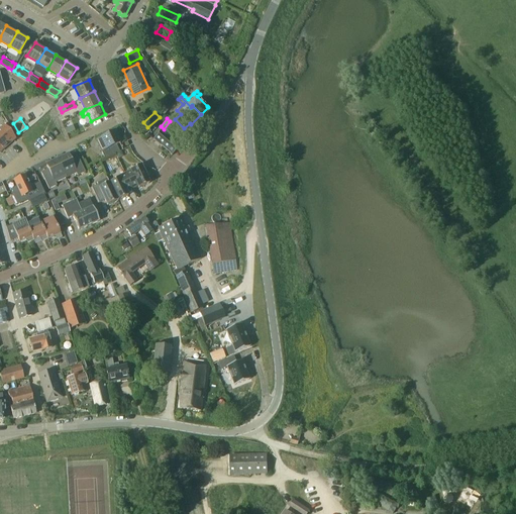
[(16,136),(5,123),(0,126),(0,132),(8,143),(16,136)]
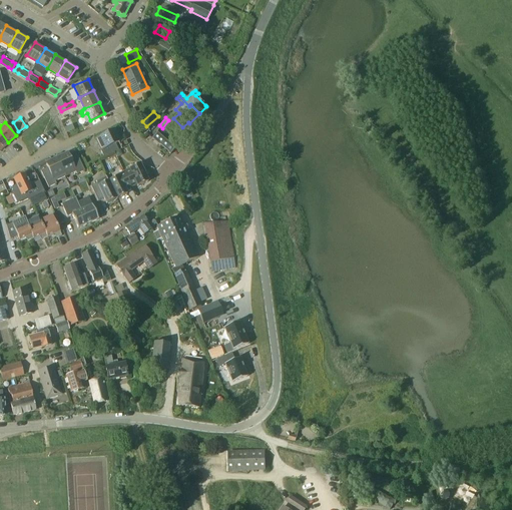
[(171,152),(179,143),(168,134),(173,129),(166,123),(162,128),(160,127),(153,136),(171,152)]
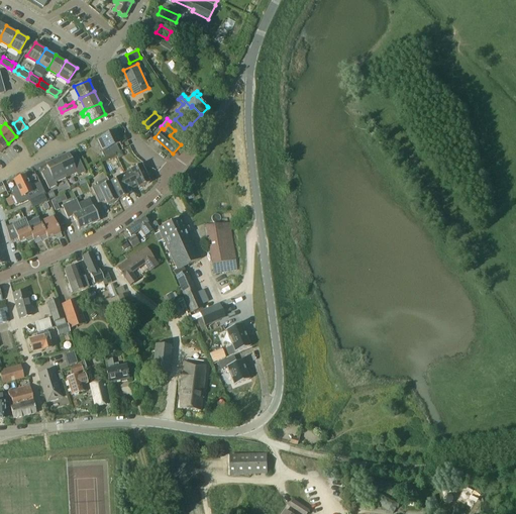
[(119,138),(115,129),(97,138),(105,157),(120,149),(116,140),(119,138)]
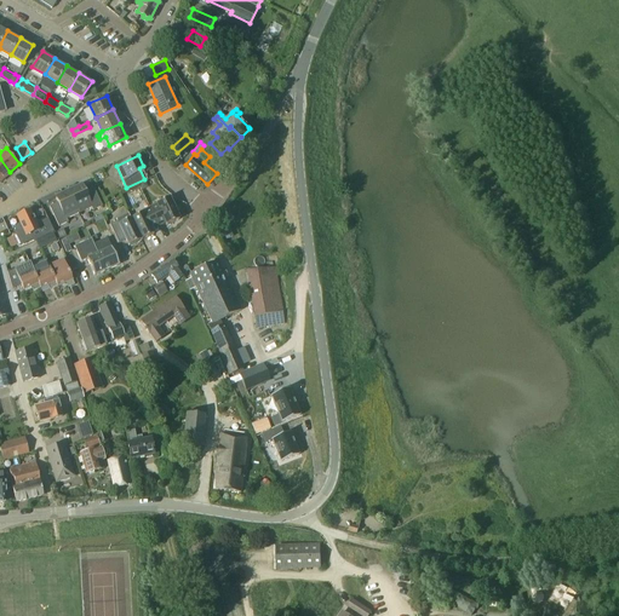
[(0,178),(1,179),(10,172),(0,159),(0,178)]
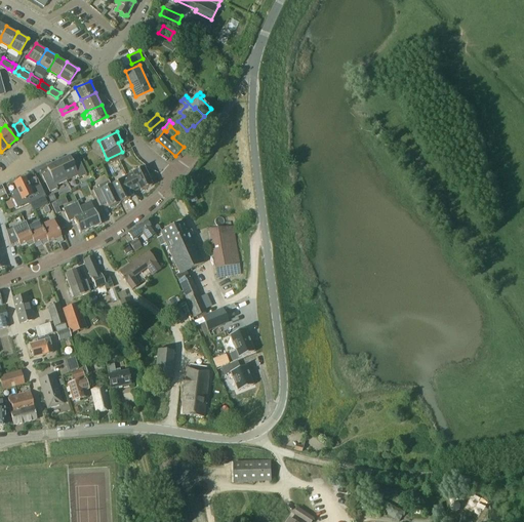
[(58,160),(68,178),(78,173),(79,176),(87,172),(79,155),(72,159),(70,155),(58,160)]
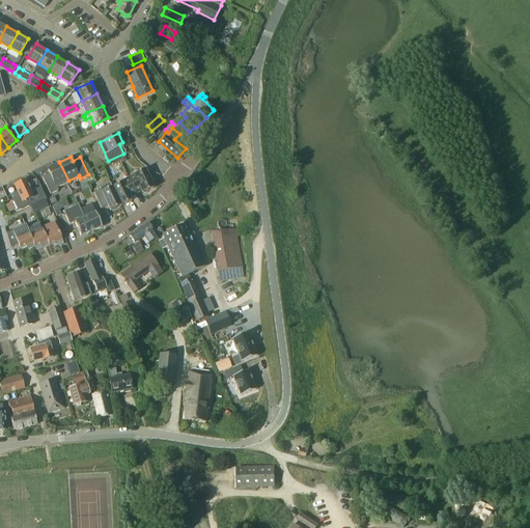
[(58,186),(68,181),(59,162),(49,167),(50,171),(43,174),(51,192),(59,188),(58,186)]
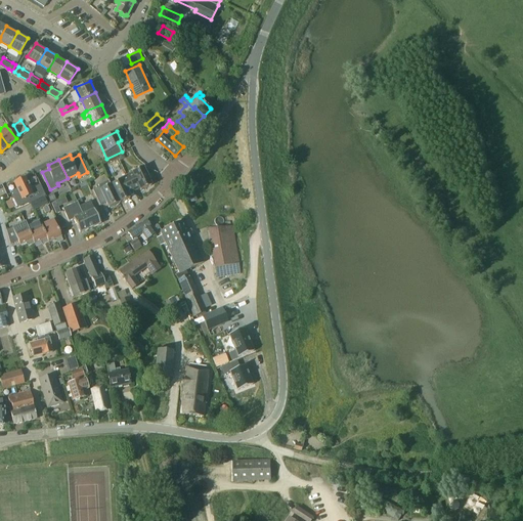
[(133,171),(127,174),(134,188),(140,186),(141,188),(153,183),(149,177),(151,176),(148,169),(146,170),(143,165),(133,170),(133,171)]
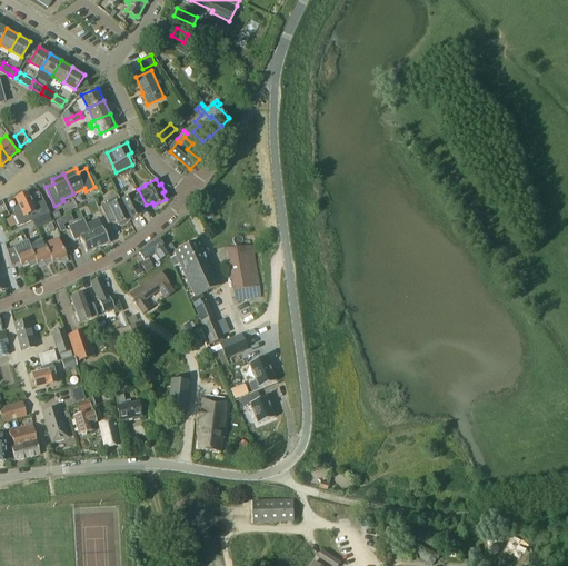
[(146,205),(138,189),(131,191),(132,194),(121,198),(130,218),(142,212),(140,208),(146,205)]
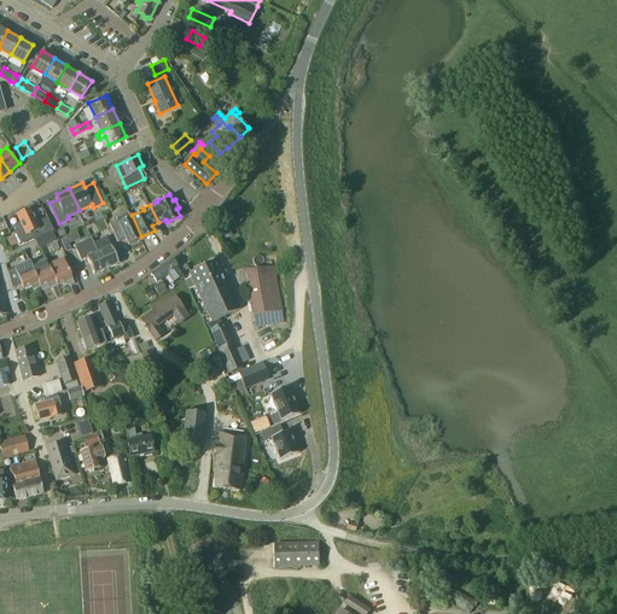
[(17,214),(22,222),(15,226),(22,241),(35,235),(33,231),(40,227),(36,220),(39,220),(35,211),(33,212),(30,206),(17,214)]
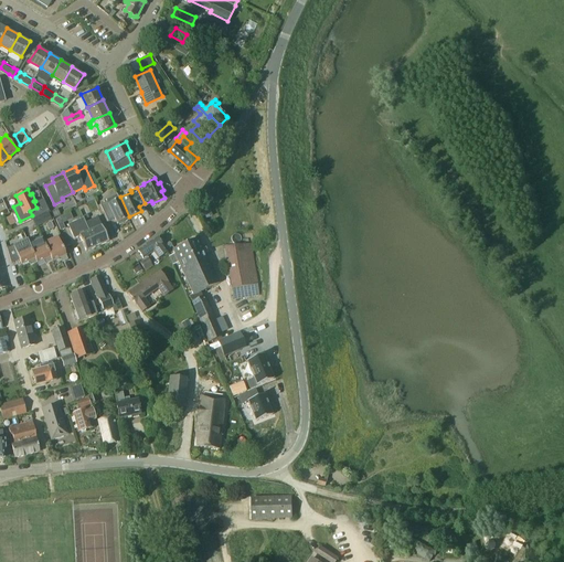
[(108,199),(100,202),(108,219),(115,215),(118,222),(129,216),(120,197),(118,192),(107,197),(108,199)]
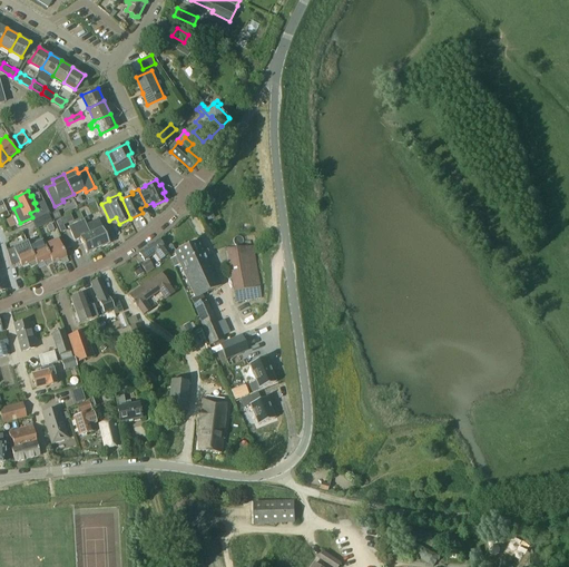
[(208,198),(202,201),(208,217),(215,215),(208,198)]
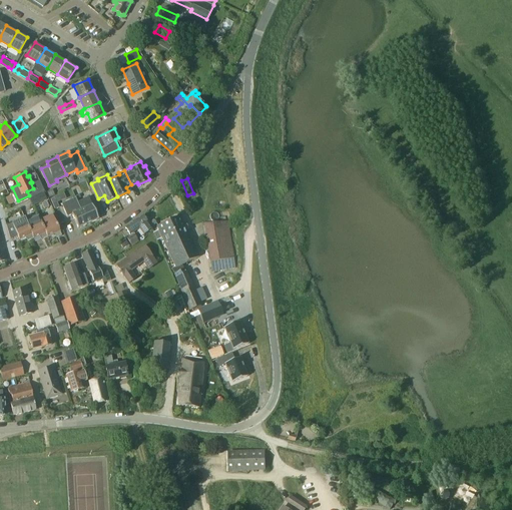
[(44,191),(31,197),(33,203),(47,197),(44,191)]
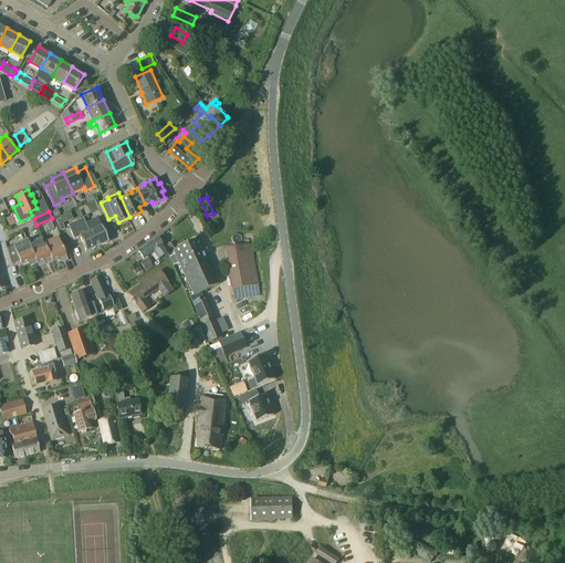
[(61,216),(56,217),(62,229),(66,227),(64,221),(61,216)]
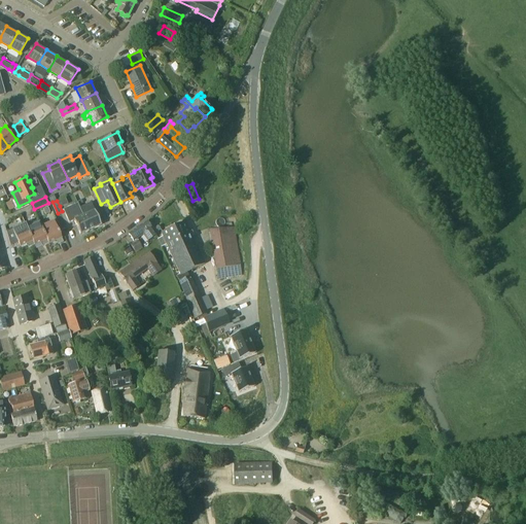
[(78,201),(64,207),(70,220),(71,220),(75,218),(81,233),(92,228),(81,205),(80,206),(78,201)]
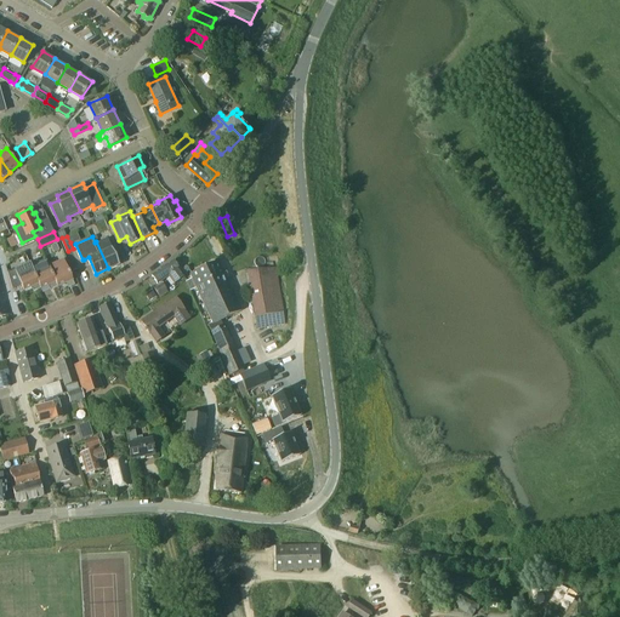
[(108,236),(96,241),(108,268),(120,263),(108,236)]
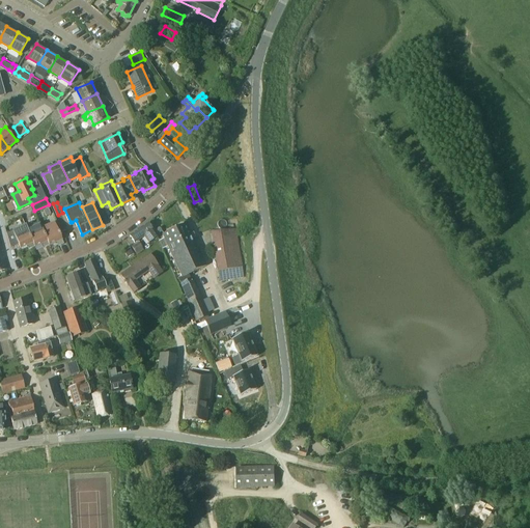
[(55,220),(43,226),(50,243),(59,239),(61,243),(64,242),(55,220)]
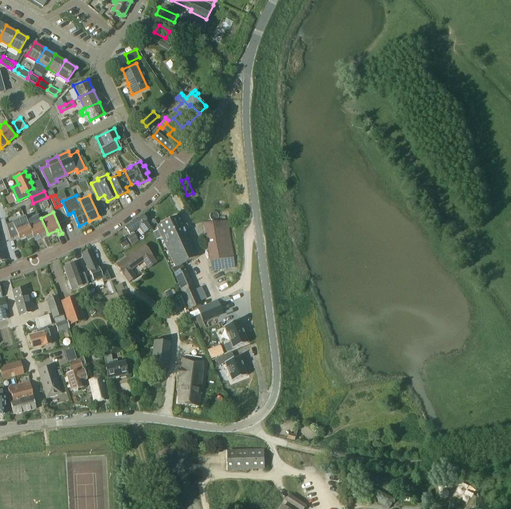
[(27,219),(34,236),(43,232),(45,236),(48,234),(41,218),(39,214),(27,219)]
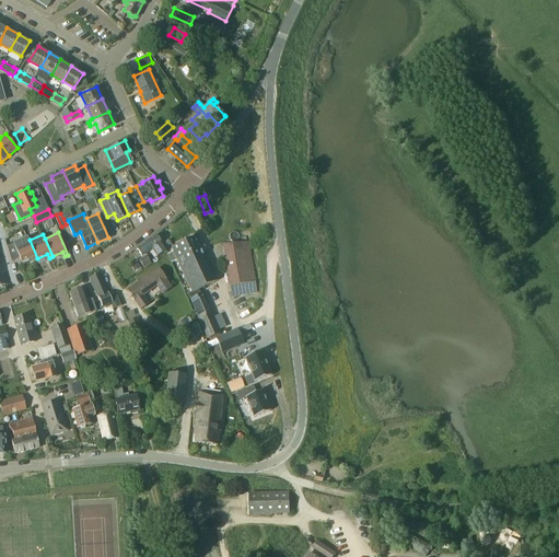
[(142,254),(152,247),(155,252),(155,253),(156,255),(170,245),(169,244),(172,242),(169,239),(163,243),(156,234),(138,247),(142,254)]
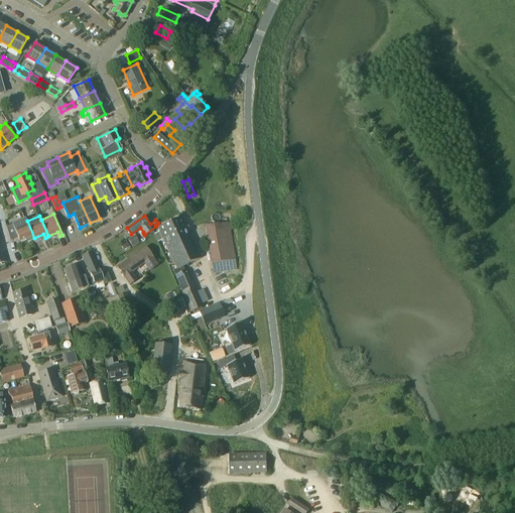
[(173,269),(176,274),(185,269),(183,264),(202,256),(182,216),(158,226),(160,230),(155,232),(159,240),(164,238),(177,267),(173,269)]
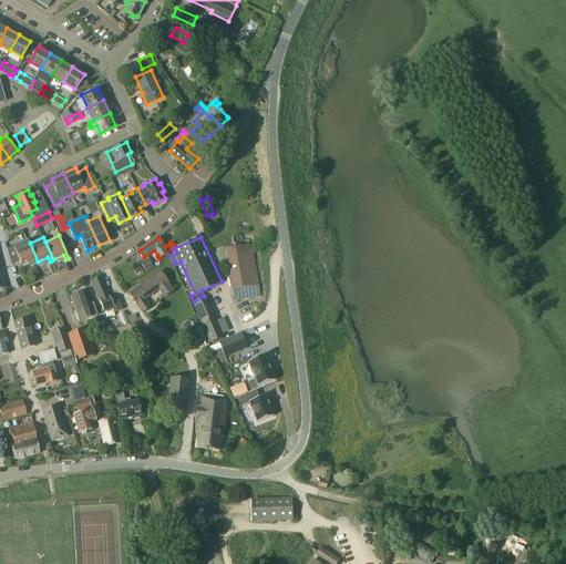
[(32,258),(34,263),(38,262),(30,243),(28,238),(8,247),(12,262),(20,258),(22,263),(32,258)]
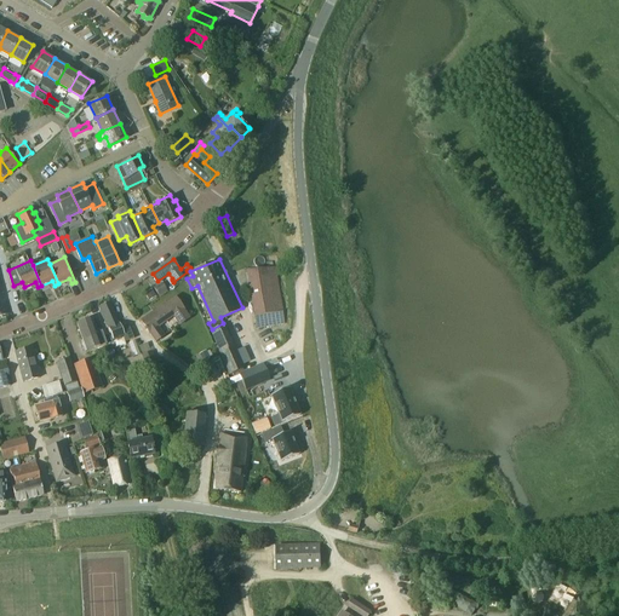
[(257,326),(286,321),(276,265),(247,270),(257,326)]
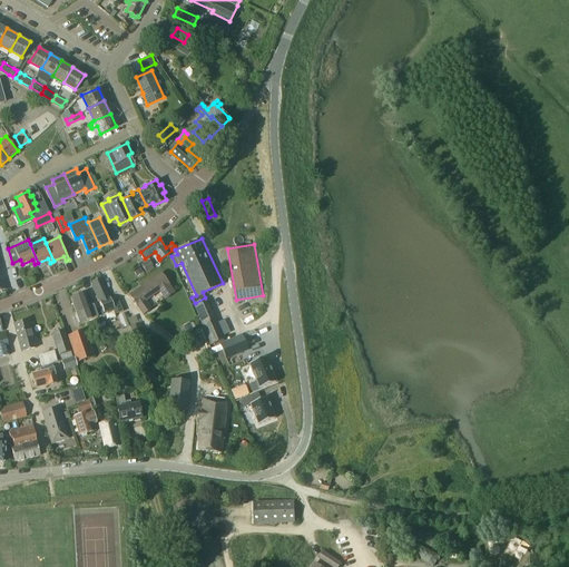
[(154,264),(149,258),(143,264),(146,269),(154,264)]
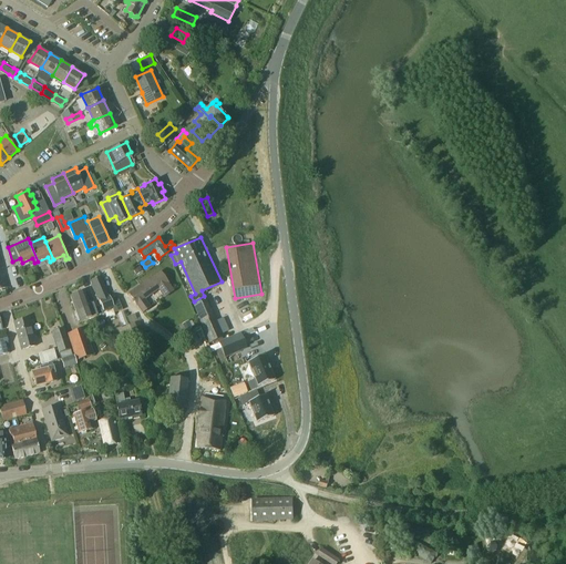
[(140,263),(134,266),(137,272),(143,268),(140,263)]
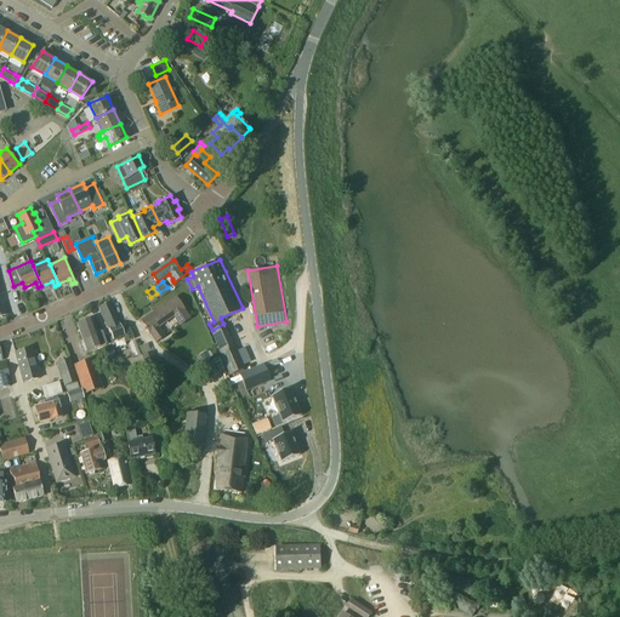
[(176,295),(166,302),(142,319),(147,325),(146,326),(147,327),(148,327),(157,340),(165,333),(159,325),(175,314),(181,323),(191,315),(176,295)]
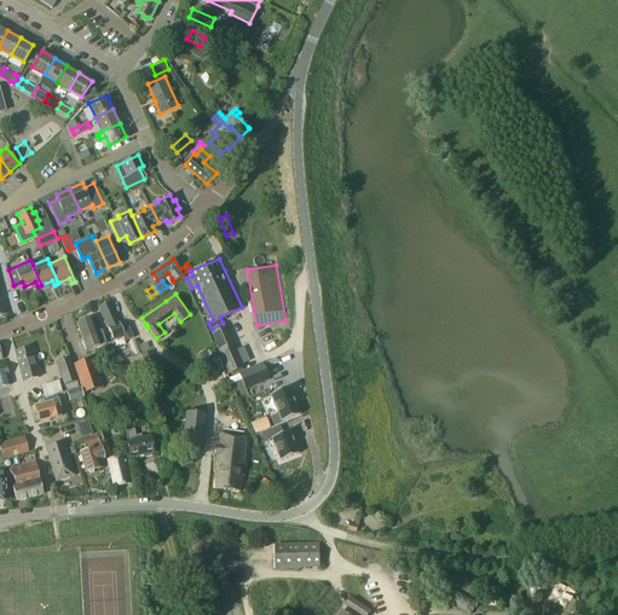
[(111,299),(99,303),(114,337),(125,332),(127,337),(134,335),(128,323),(122,325),(111,299)]
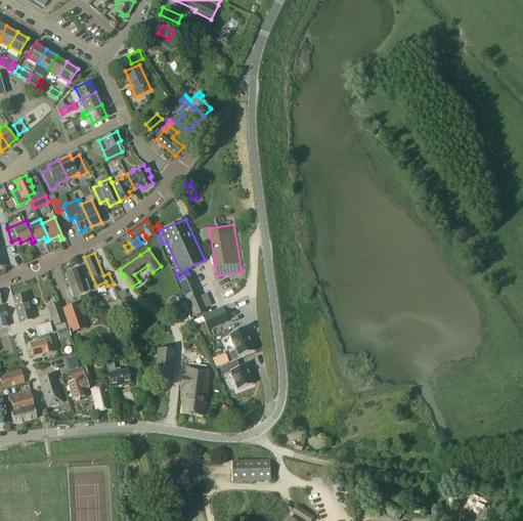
[(78,267),(66,272),(71,286),(69,287),(72,295),(79,293),(86,291),(88,290),(85,281),(83,283),(78,267)]
